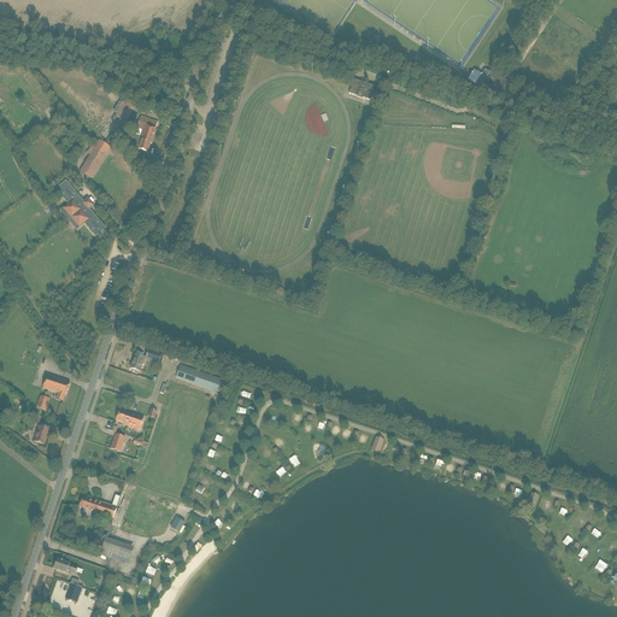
[(516,87),(492,70),(489,72),(485,70),(472,87),(489,98),(493,93),(506,101),(516,87)]
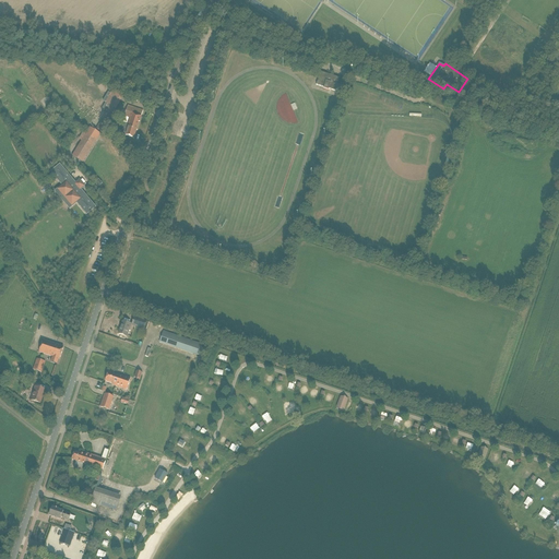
[(329,91),(329,90),(339,93),(342,85),(336,84),(339,79),(320,72),(316,85),(323,88),(329,91)]
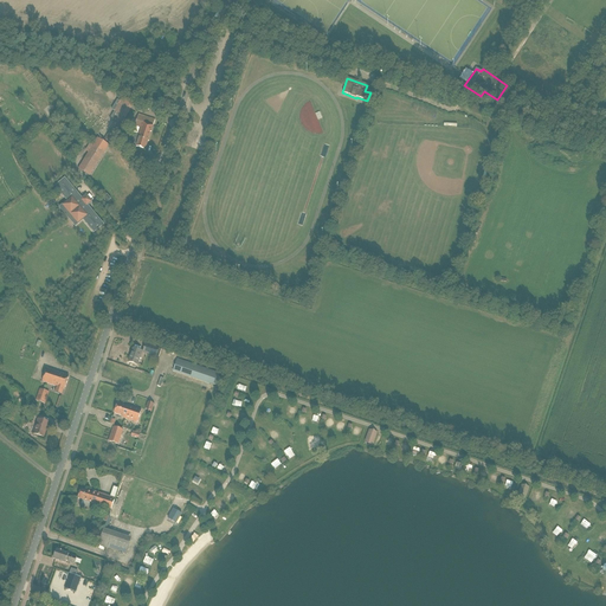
[(507,92),(500,102),(504,104),(510,95),(507,92)]
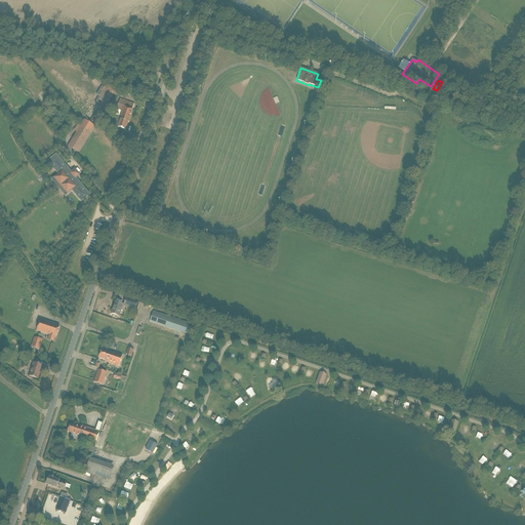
[(90,121),(96,124),(116,89),(107,84),(98,96),(95,103),(99,105),(90,121)]
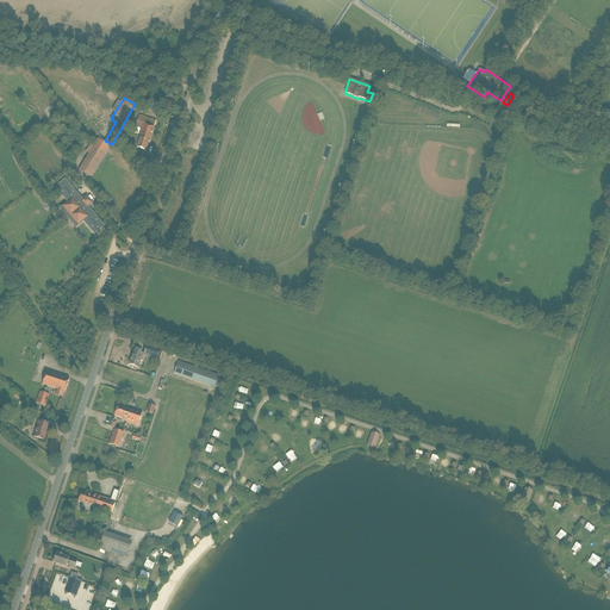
[(143,124),(136,148),(142,150),(145,151),(156,120),(139,116),(137,122),(143,124)]
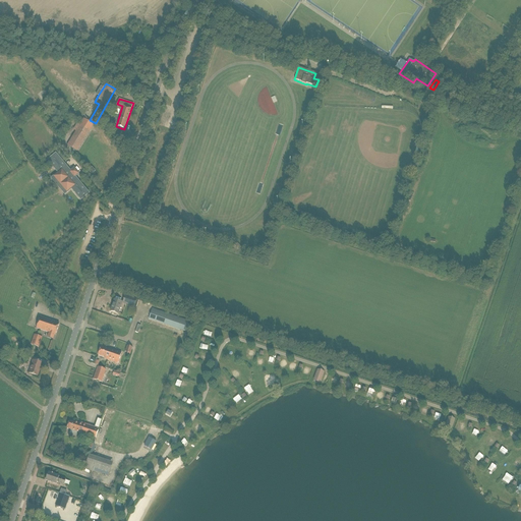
[(88,134),(82,131),(84,128),(90,131),(90,130),(93,125),(94,125),(83,119),(67,146),(68,146),(67,148),(68,148),(67,150),(71,153),(74,155),(76,151),(77,152),(88,134)]
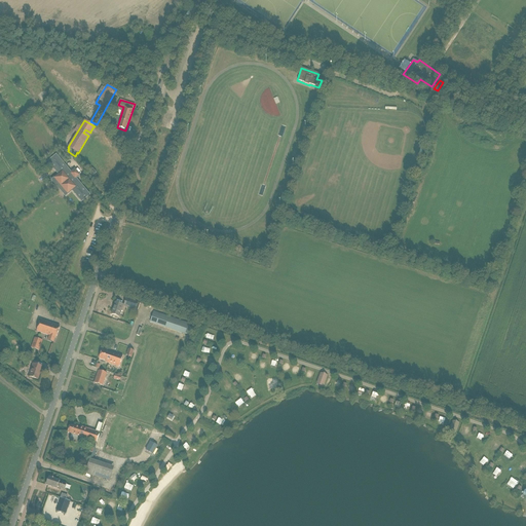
[(70,173),(69,172),(68,173),(67,171),(69,170),(57,154),(47,161),(59,175),(54,178),(59,184),(57,186),(60,191),(63,188),(68,194),(71,190),(81,202),(90,195),(79,181),(77,183),(75,182),(76,181),(75,179),(80,176),(75,168),(70,173)]
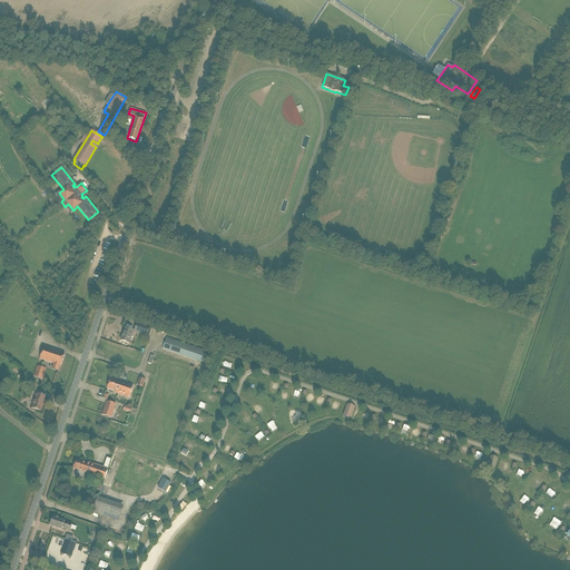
[(135,332),(145,335),(147,335),(149,327),(137,324),(135,332)]
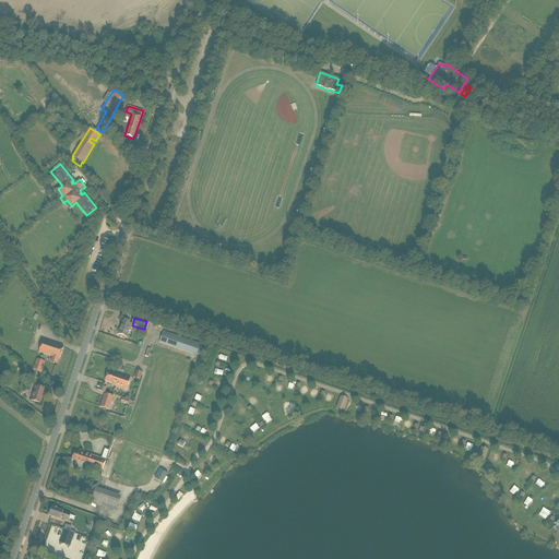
[(118,334),(127,336),(131,324),(122,322),(118,334)]
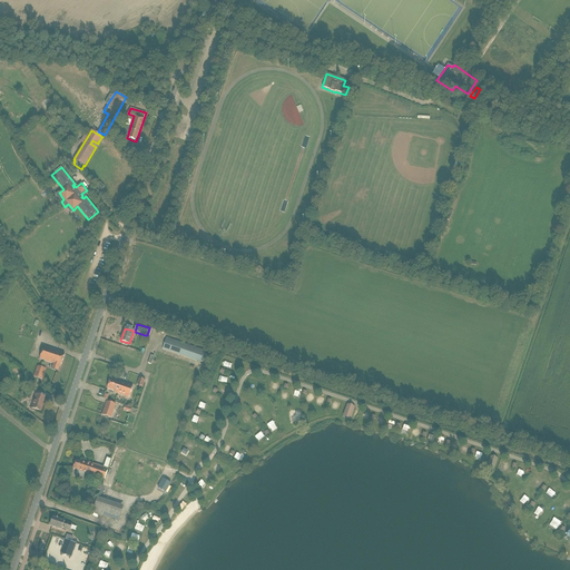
[(163,350),(200,362),(204,352),(166,340),(163,350)]
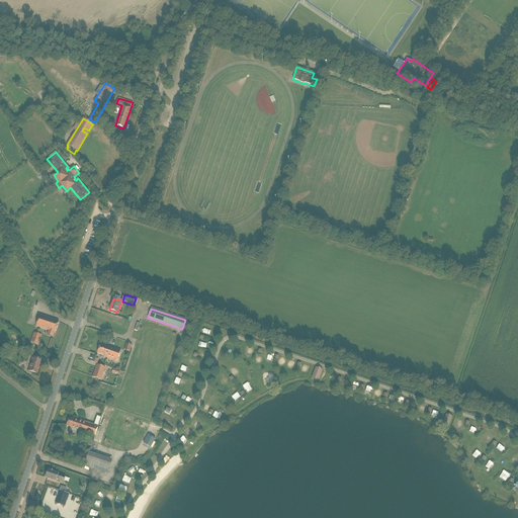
[(47,330),(46,335),(50,336),(52,332),(55,333),(59,322),(39,316),(36,327),(47,330)]
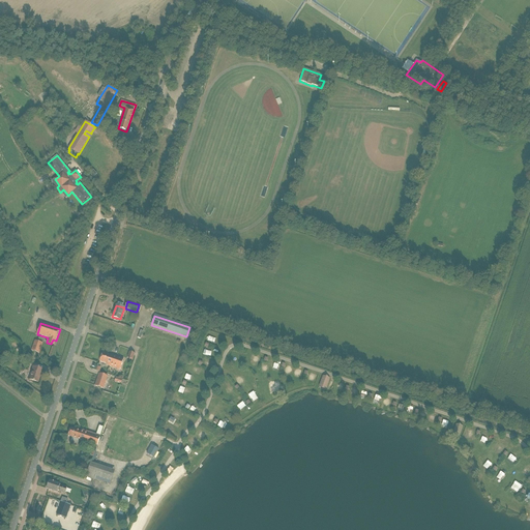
[(31,351),(39,353),(42,344),(35,341),(31,351)]
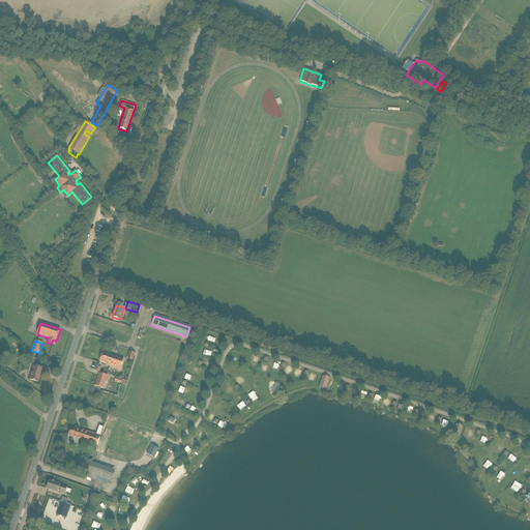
[(107,364),(107,365),(120,370),(123,358),(114,355),(113,356),(102,353),(99,361),(105,363),(107,364)]
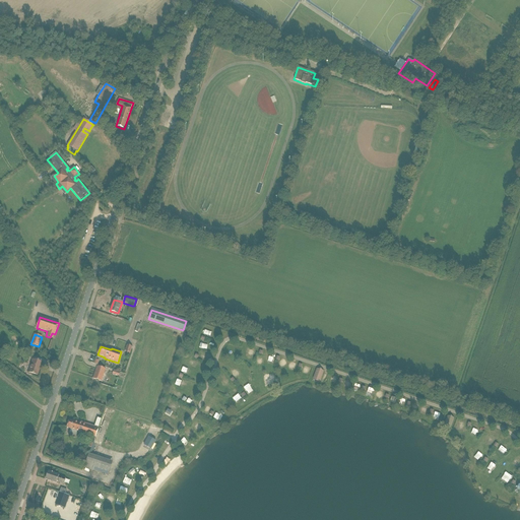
[(28,373),(33,374),(38,376),(42,363),(33,360),(28,373)]
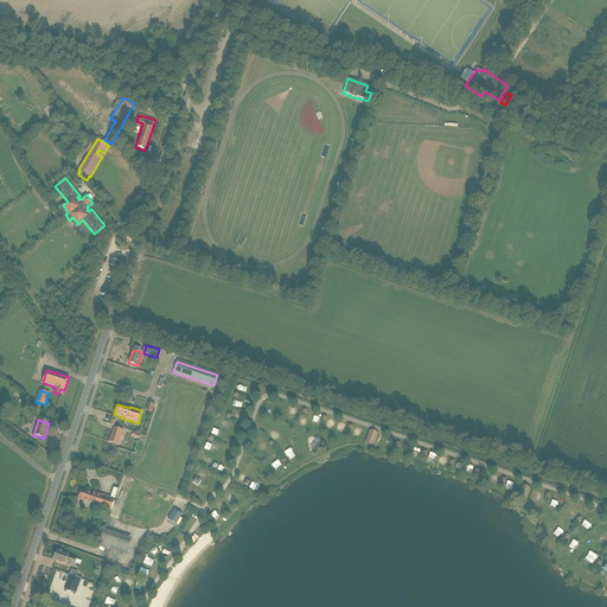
[(109,442),(115,443),(119,445),(123,430),(114,427),(109,442)]
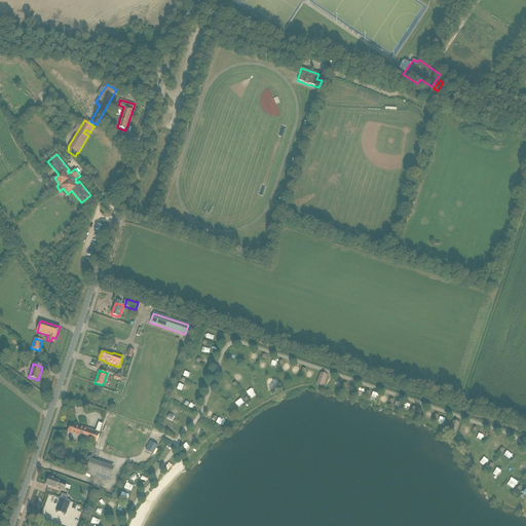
[(230,376),(237,381),(240,377),(234,372),(230,376)]
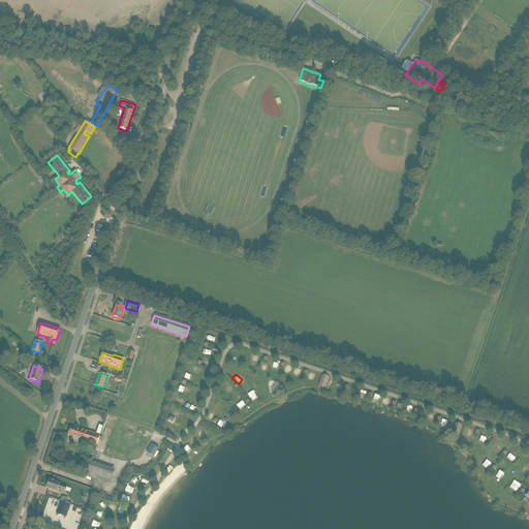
[(316,386),(323,390),(329,377),(321,374),(316,386)]
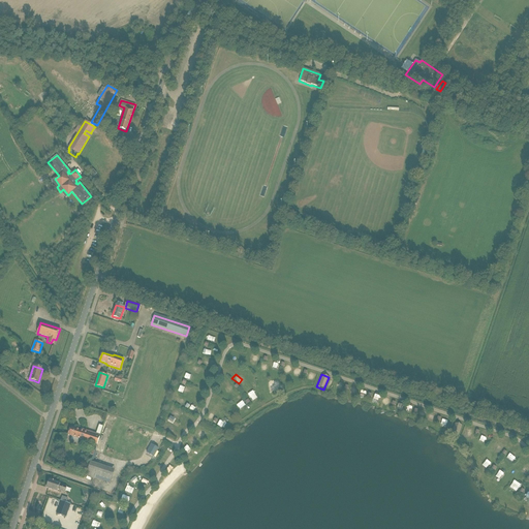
[(251,401),(255,398),(250,391),(246,395),(251,401)]
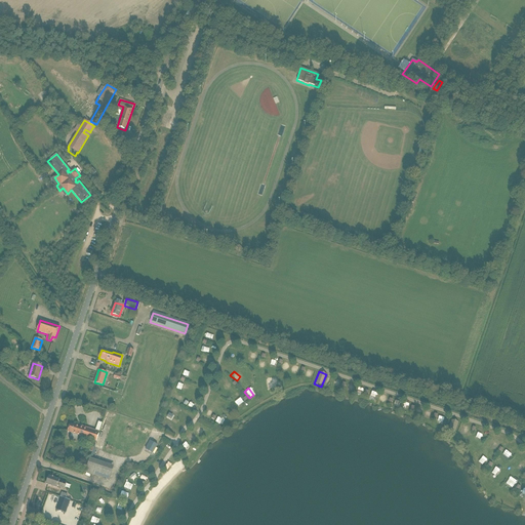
[(232,401),(235,407),(240,405),(239,401),(242,400),(241,397),(232,401)]
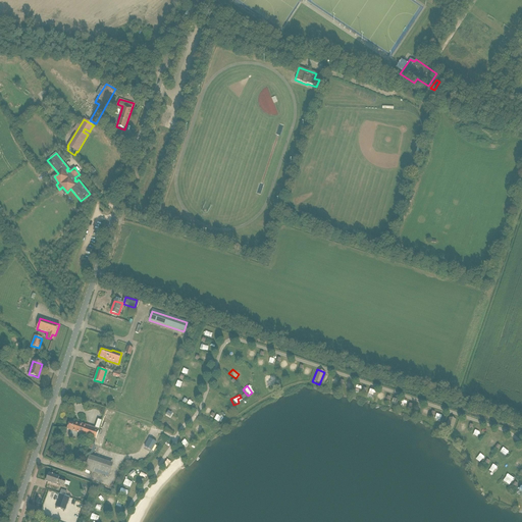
[(163,416),(160,422),(169,427),(173,421),(163,416)]
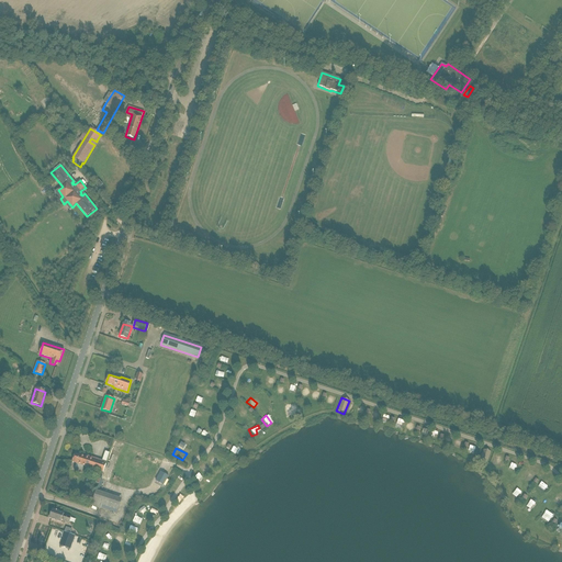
[(72,462),(77,464),(103,472),(107,462),(86,456),(86,457),(75,453),(72,462)]
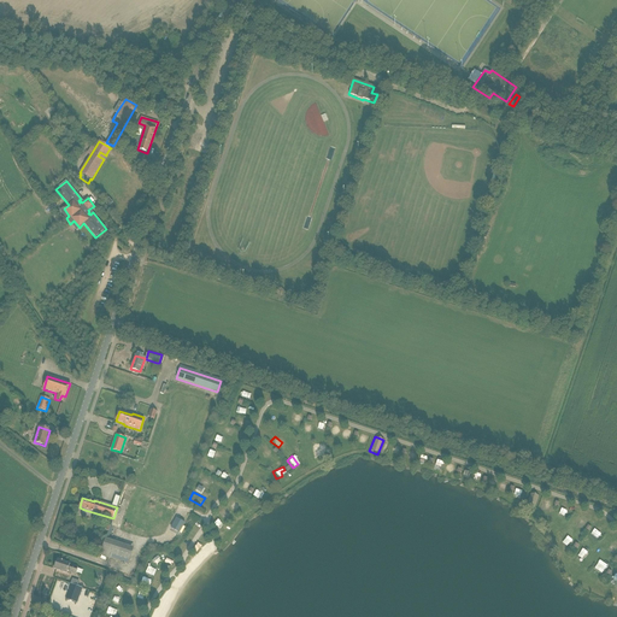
[(228,521),(230,516),(223,511),(219,515),(228,521)]
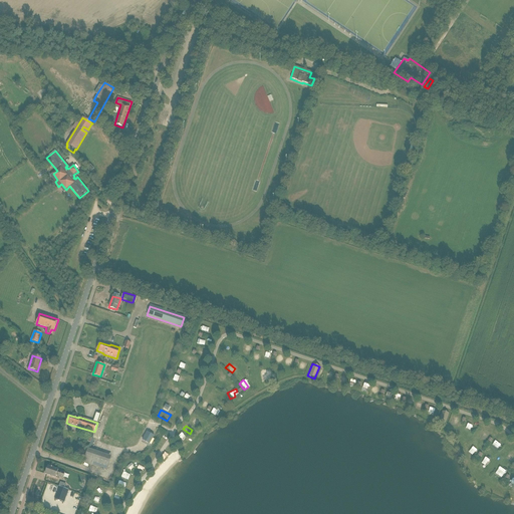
[(482,429),(478,433),(484,438),(488,434),(482,429)]
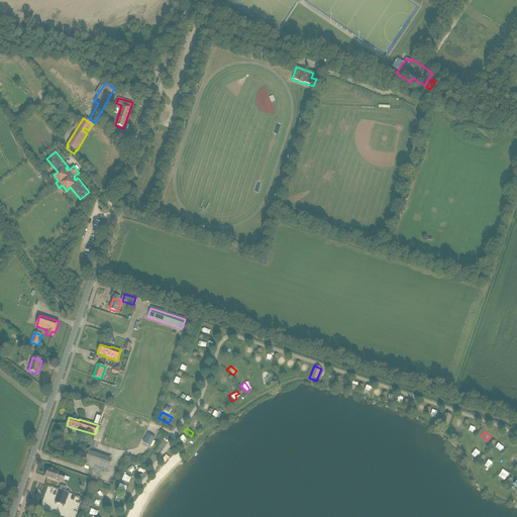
[(147,434),(143,442),(148,445),(150,446),(154,438),(151,436),(147,434)]
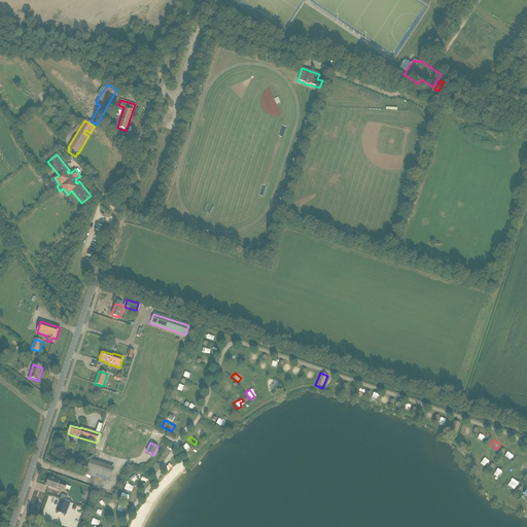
[(85,473),(100,479),(110,482),(114,468),(90,460),(85,473)]
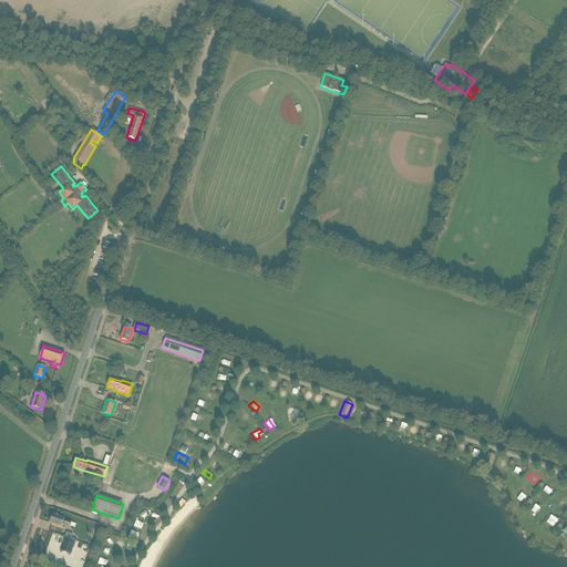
[(535,501),(532,505),(537,509),(540,505),(535,501)]
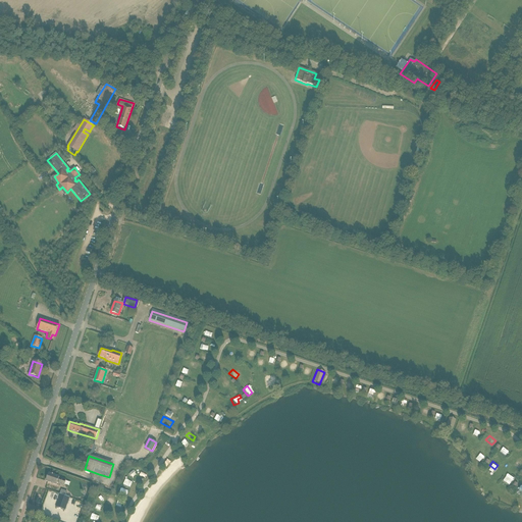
[(141,471),(139,476),(145,479),(147,474),(141,471)]
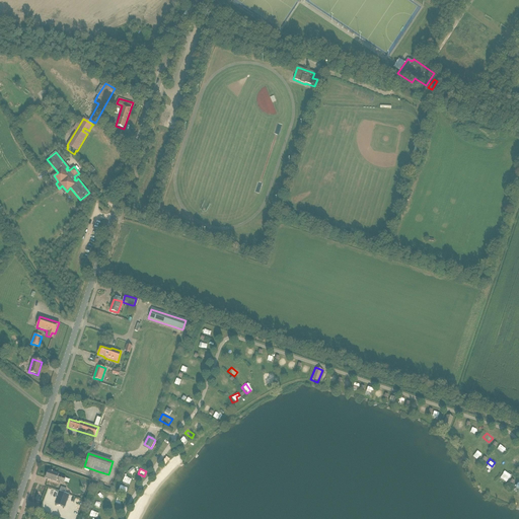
[(49,471),(46,478),(51,480),(57,483),(57,480),(63,483),(65,477),(59,474),(53,472),(49,471)]
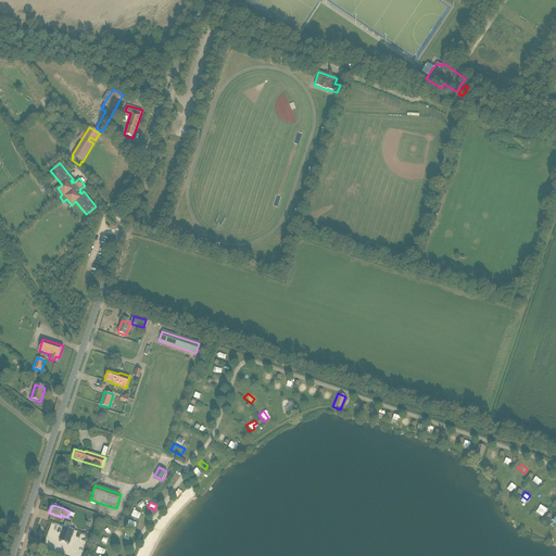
[(539,506),(533,514),(541,518),(545,510),(539,506)]
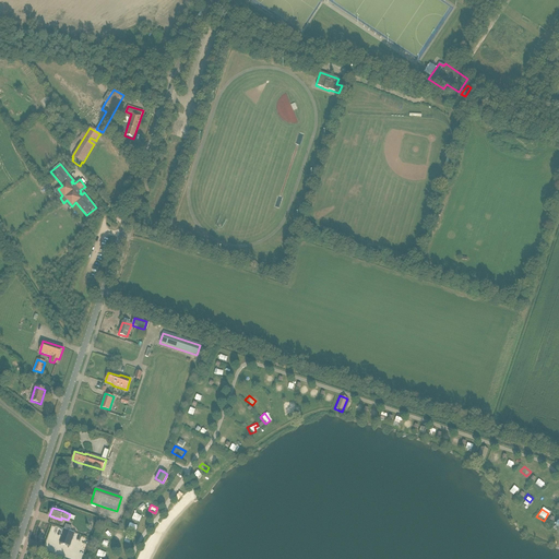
[(60,543),(69,546),(74,533),(64,530),(60,543)]
